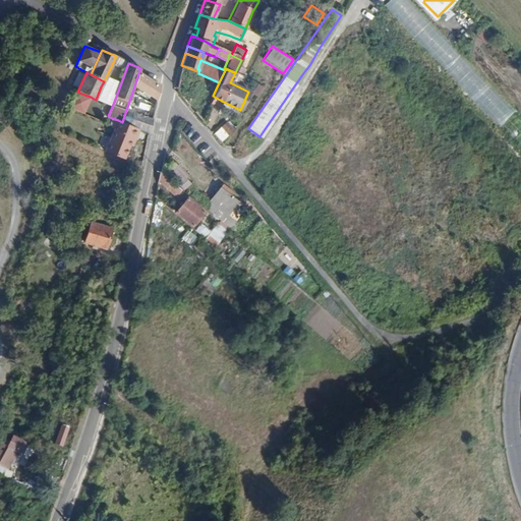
[(134,87),(157,101),(160,84),(138,73),(134,87)]
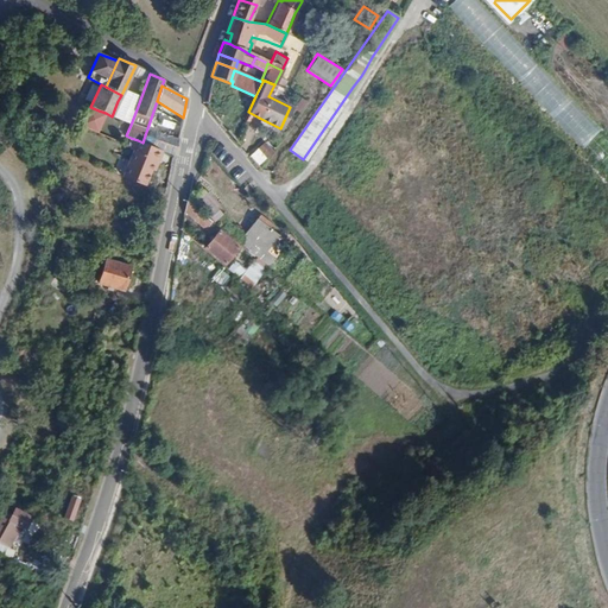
[(131,125),(137,109),(118,101),(112,116),(127,122),(131,125)]
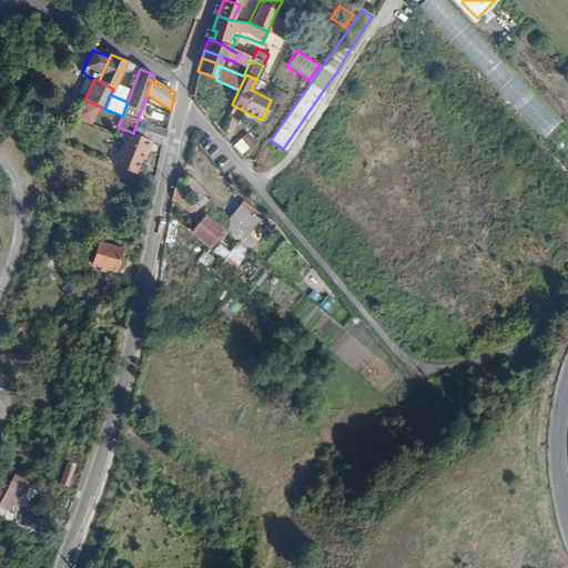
[(84,100),(75,118),(83,120),(85,117),(90,107),(92,103),(84,100)]
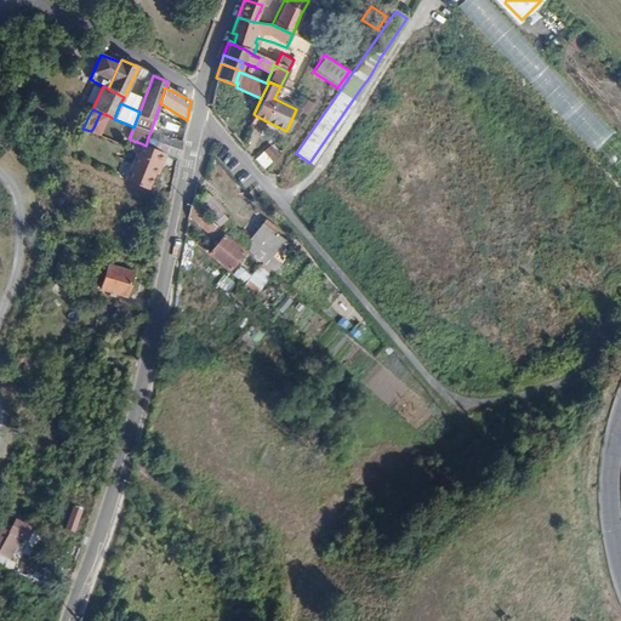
[(154,148),(158,134),(151,131),(146,146),(154,148)]
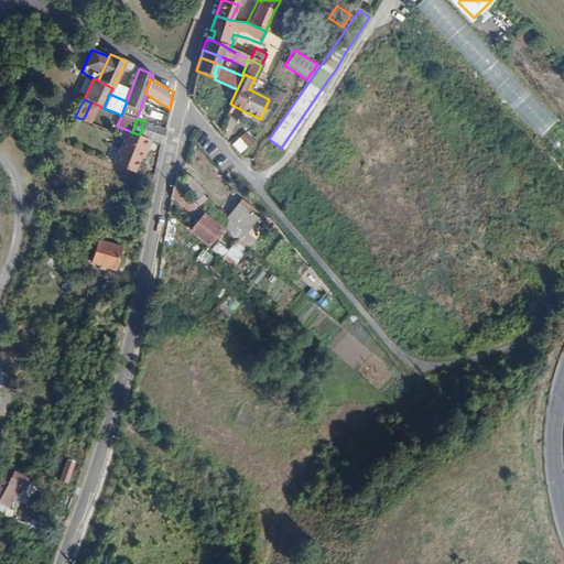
[(149,139),(161,142),(162,143),(165,128),(143,121),(140,134),(149,139)]
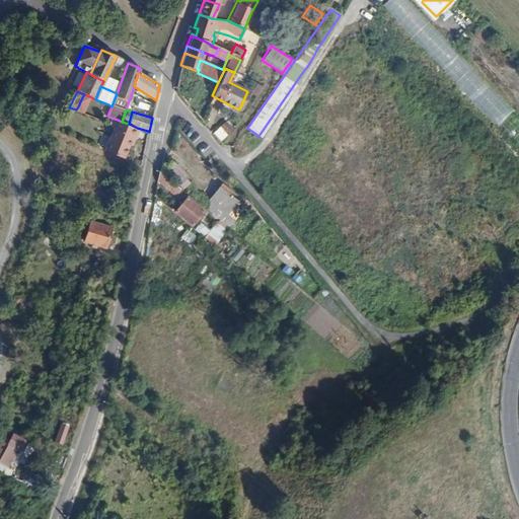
[(113,127),(102,149),(122,157),(128,144),(131,136),(134,137),(137,128),(129,124),(122,122),(118,120),(115,128),(113,127)]
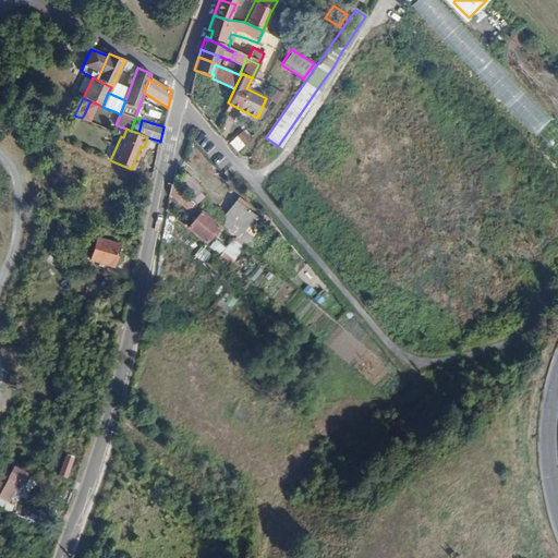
[(238,152),(250,140),(242,132),(230,143),(238,152)]
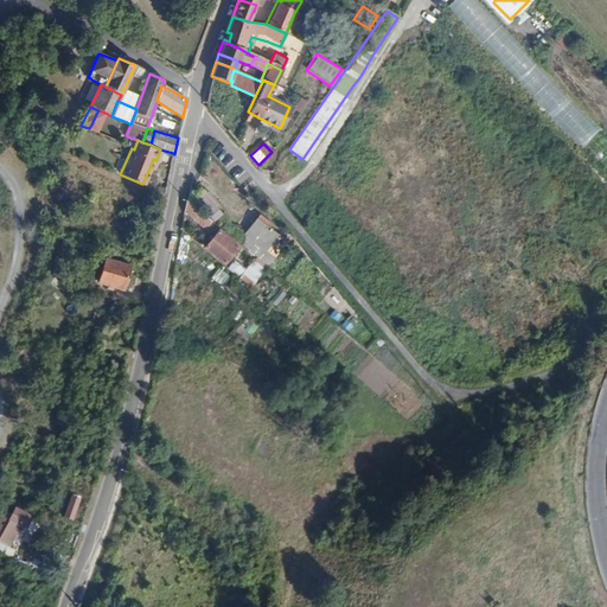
[(343,164),(336,172),(344,179),(351,171),(343,164)]
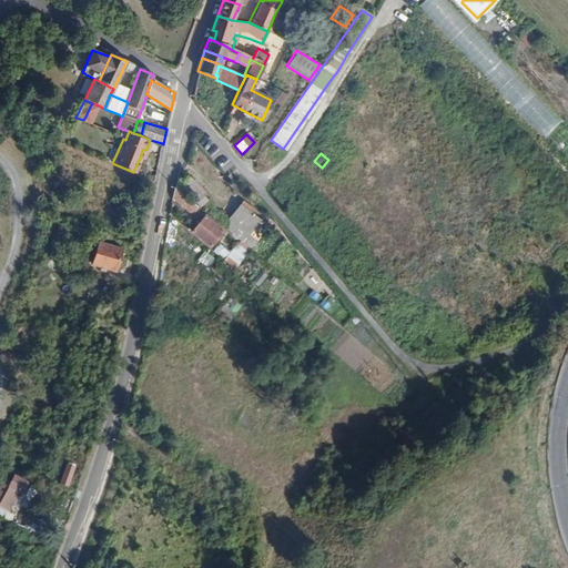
[(185,198),(173,186),(172,196),(180,204),(185,198)]
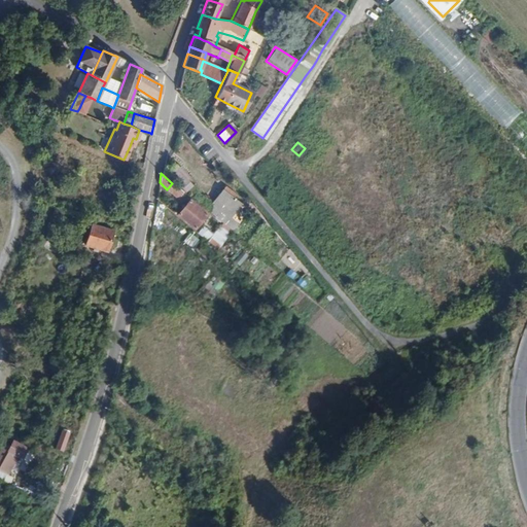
[(221,190),(214,200),(216,200),(233,213),(240,205),(233,199),(236,195),(231,190),(227,195),(221,190)]
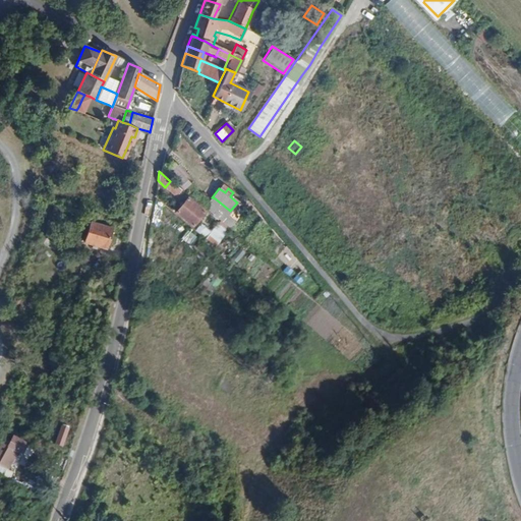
[(186,197),(175,212),(192,225),(204,211),(186,197)]
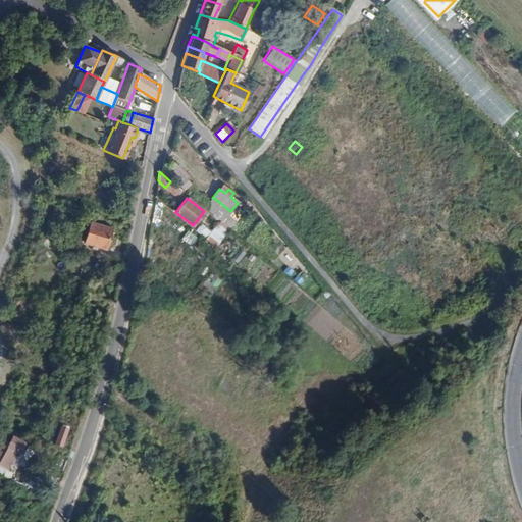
[(214,198),(212,198),(212,199),(229,212),(230,211),(214,198)]
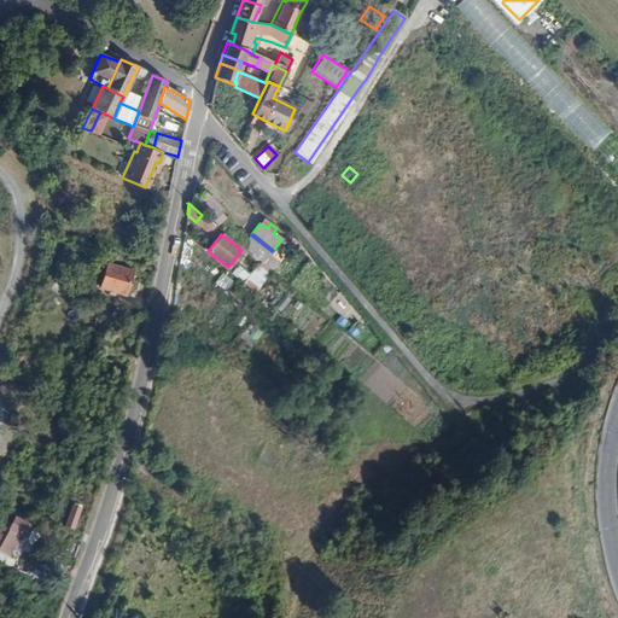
[(272,251),(251,235),(245,242),(267,258),(272,251)]
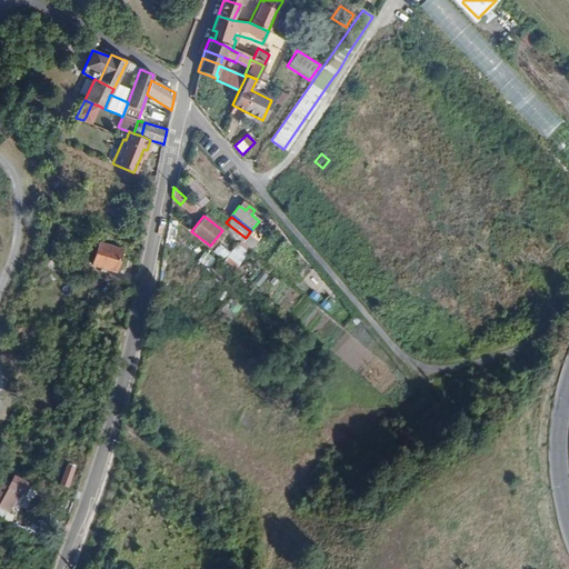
[(55,249),(63,229),(66,225),(58,223),(48,246),(55,249)]
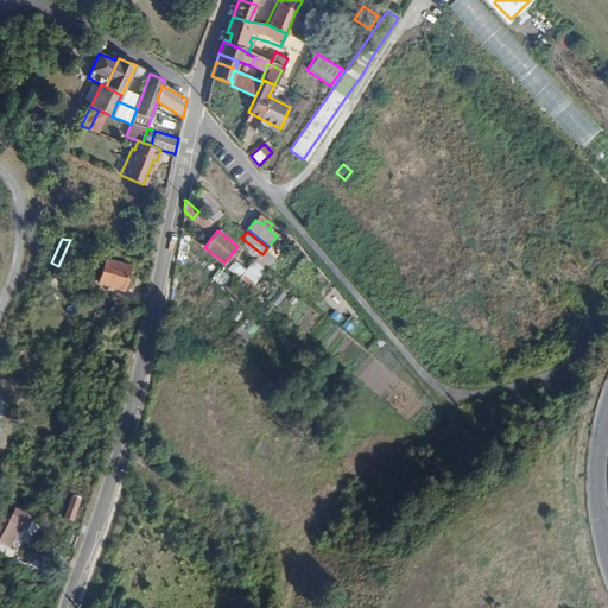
[(106,257),(107,251),(70,240),(68,245),(106,257)]
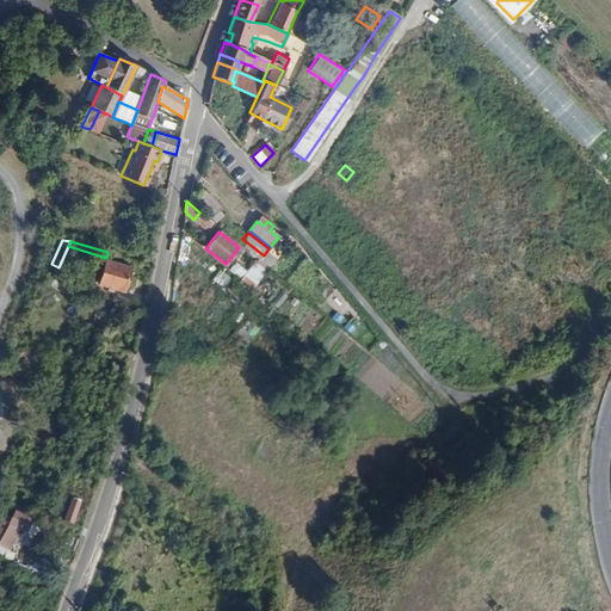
[(264,273),(269,269),(257,259),(252,264),(264,273)]
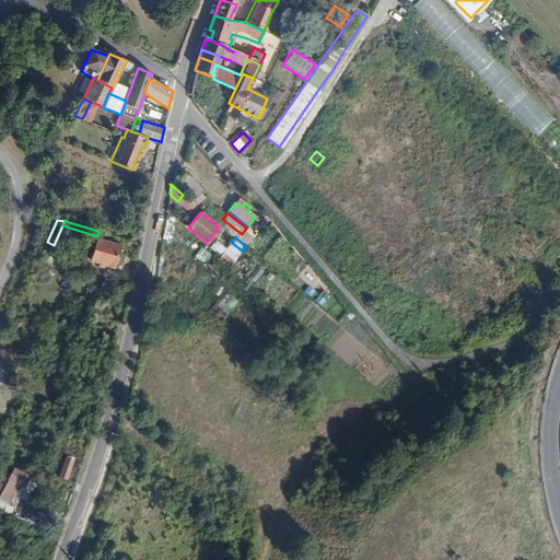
[(96,238),(90,259),(113,266),(118,244),(96,238)]
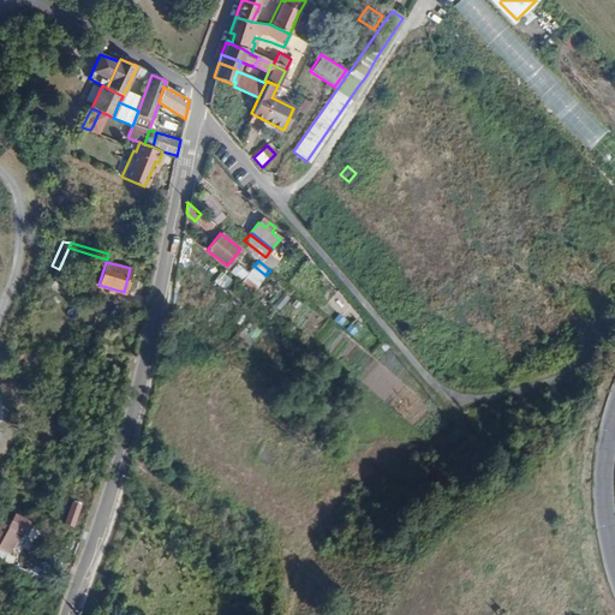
[(252,291),(257,286),(258,285),(246,275),(242,281),(252,291)]
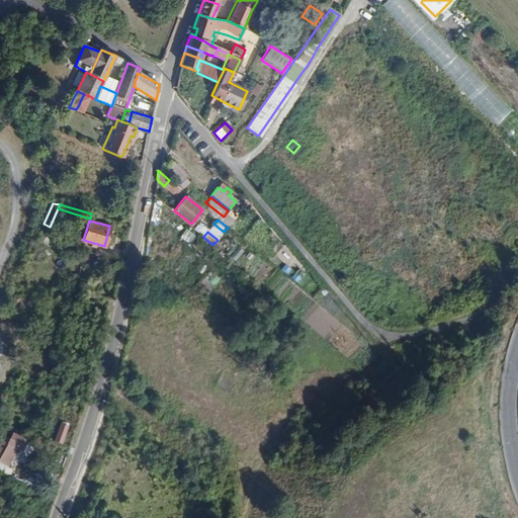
[(0,472),(7,477),(11,470),(5,467),(15,449),(18,450),(22,442),(11,435),(7,443),(1,440),(0,442),(0,452),(1,453),(0,455),(0,472)]
